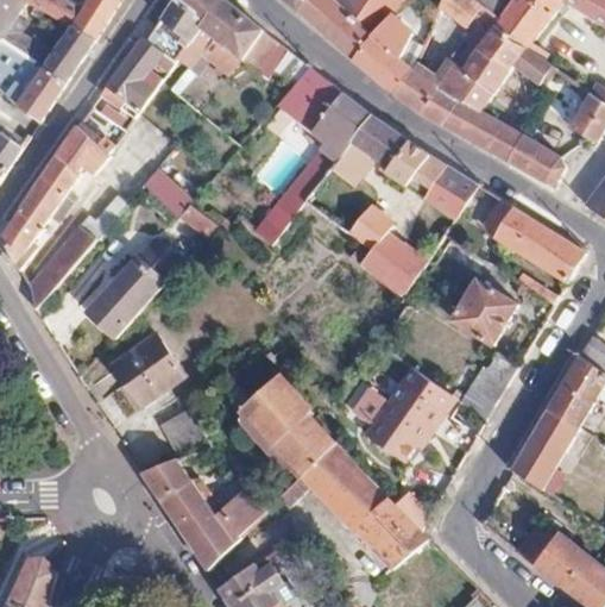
[(0,0),(0,36),(25,1),(26,0),(0,0)]
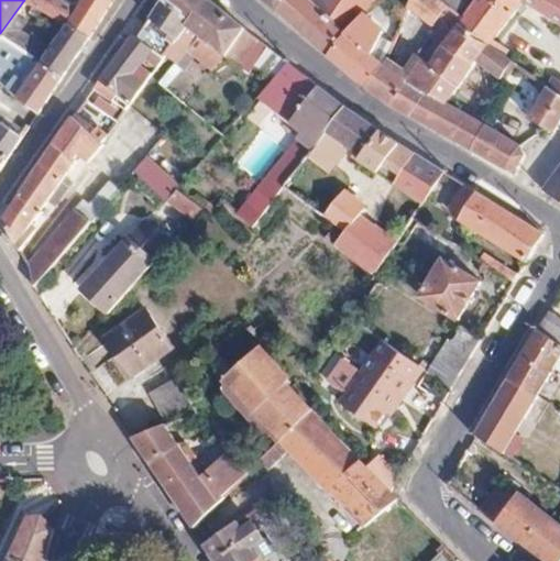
[(24,0),(23,1),(44,13),(63,25),(66,22),(73,26),(87,35),(108,0),(80,0),(75,9),(59,0),(24,0)]
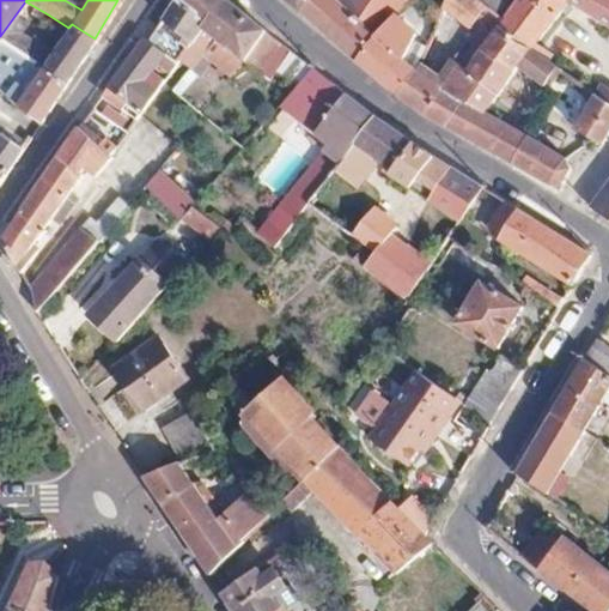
[(175,62),(177,59),(203,25),(174,0),(159,22),(146,40),(164,54),(175,62)]
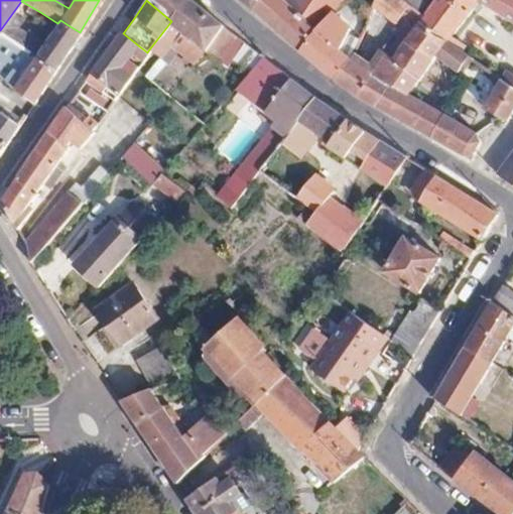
[(203,49),(221,26),(188,0),(146,0),(171,21),(149,49),(159,58),(171,42),(179,32),(201,48),(203,49)]
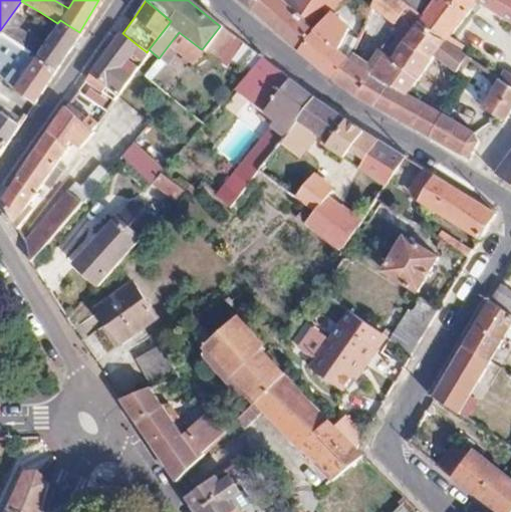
[(253,0),(248,7),(295,48),(314,27),(299,14),(308,0),(283,0),(283,1),(282,0),(253,0)]
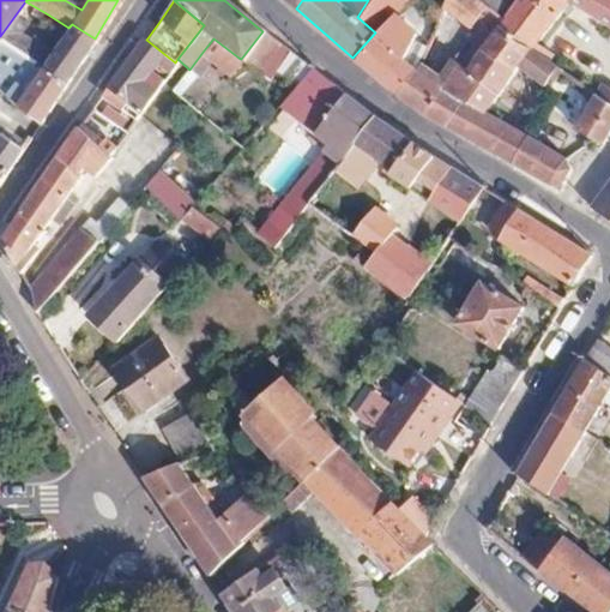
[(375,33),(392,13),(403,0),(368,0),(357,17),(375,33)]
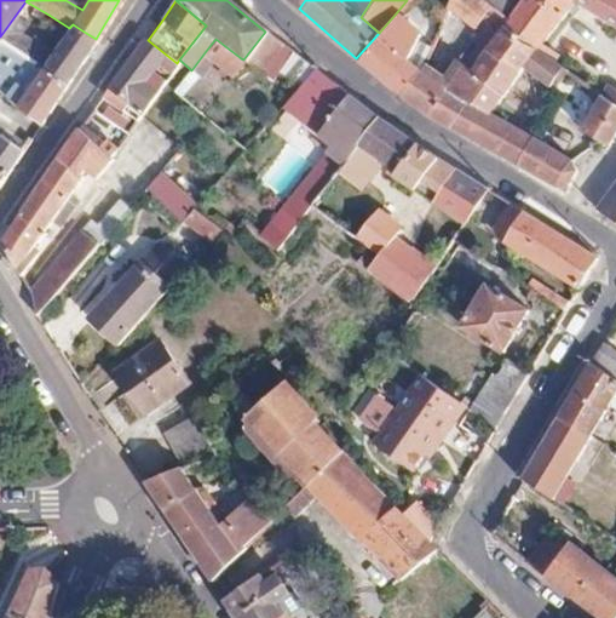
[(422,114),(447,127),(465,101),(462,99),(478,76),(468,69),(484,49),(502,26),(506,18),(483,0),(448,0),(445,6),(481,34),(445,89),(419,68),(399,95),(422,114)]
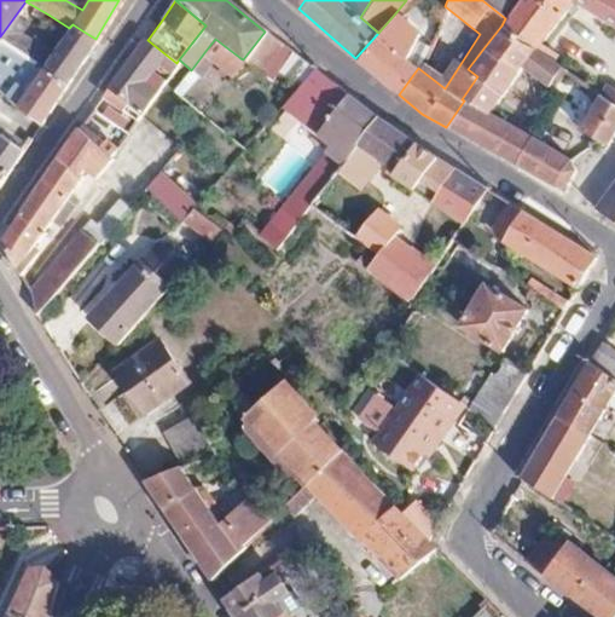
[(482,0),(505,18),(517,0),(482,0)]
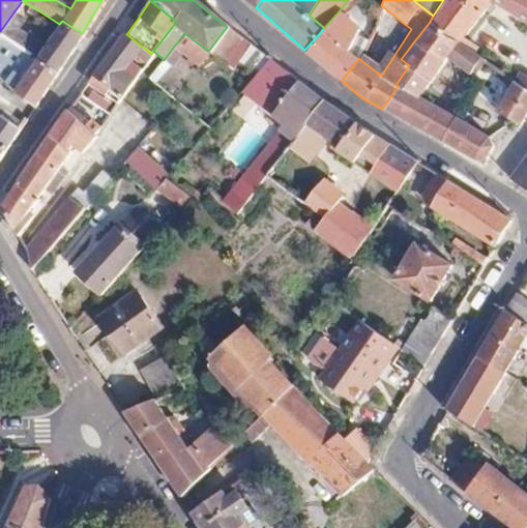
[(488,0),(515,17),(524,0),(443,0),(433,16),(430,22),(457,41),(472,52),(476,46),(462,36),(488,0)]
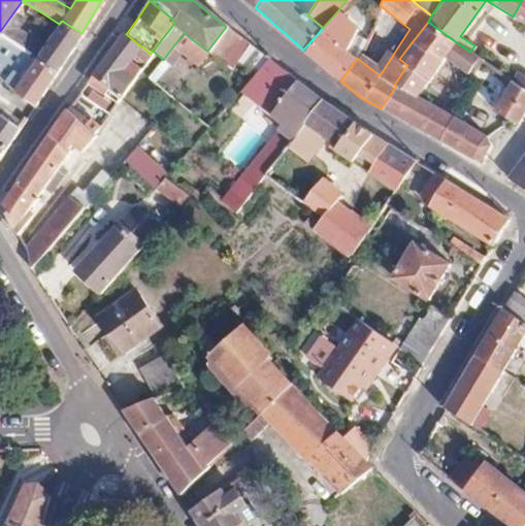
[(522,0),(513,17),(524,24),(524,0),(522,0)]
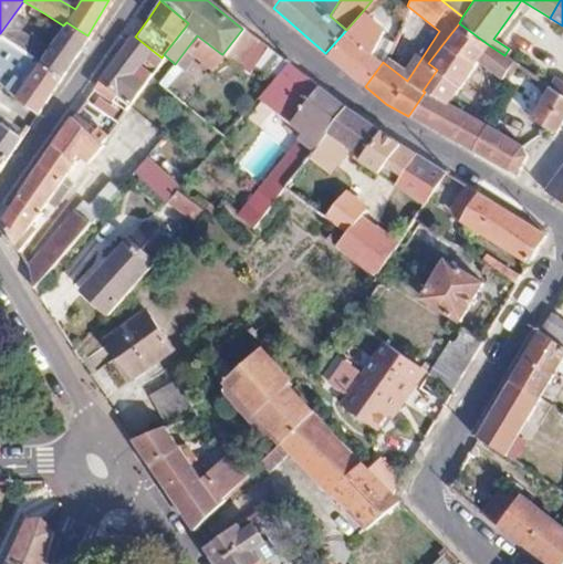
[(403,19),(407,6),(397,1),(391,14),(403,19)]
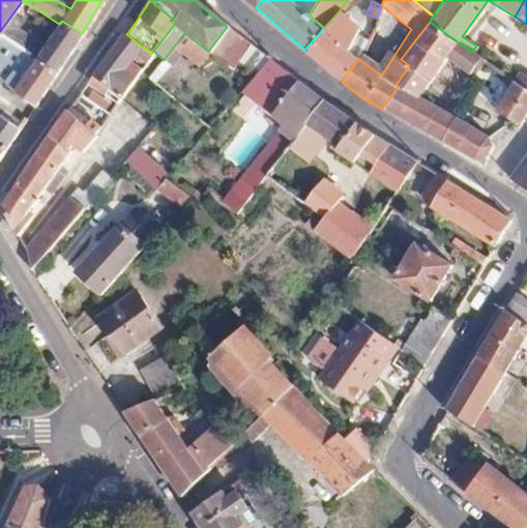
[(304,50),(342,81),(358,58),(348,51),(355,33),(357,27),(339,11),(324,28),(304,50)]
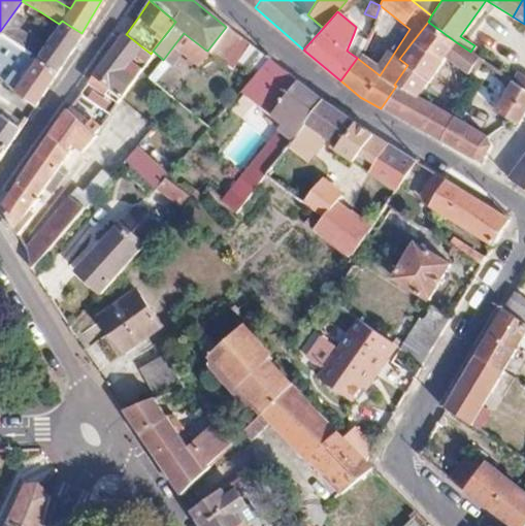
[(40,53),(59,66),(81,33),(68,25),(62,21),(60,24),(40,53)]
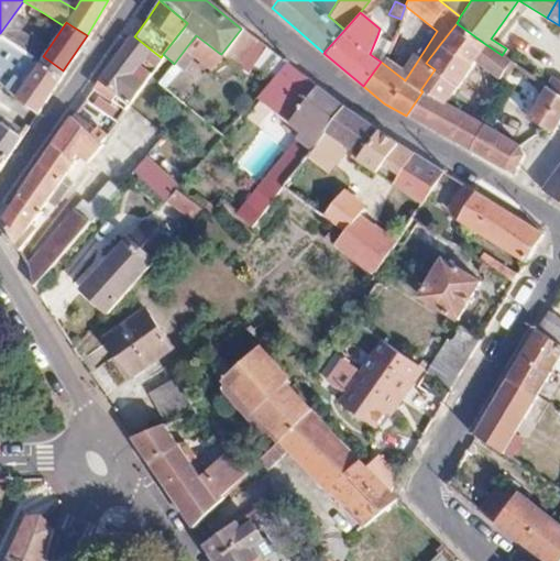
[(485,44),(457,23),(440,44),(470,66),(473,61),(485,44)]
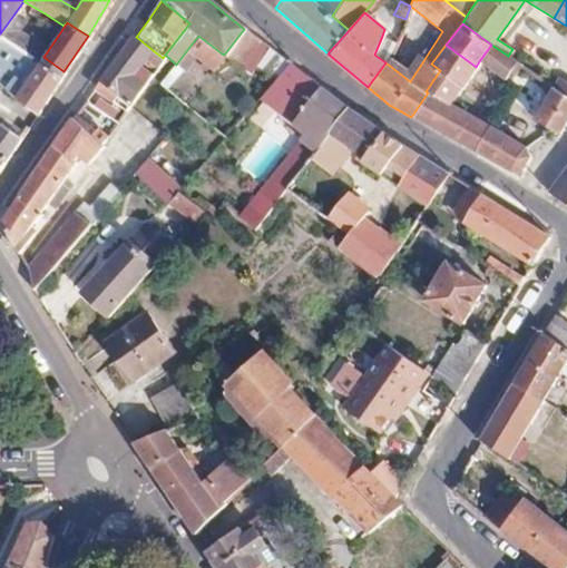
[(6,43),(32,60),(42,45),(16,28),(6,43)]
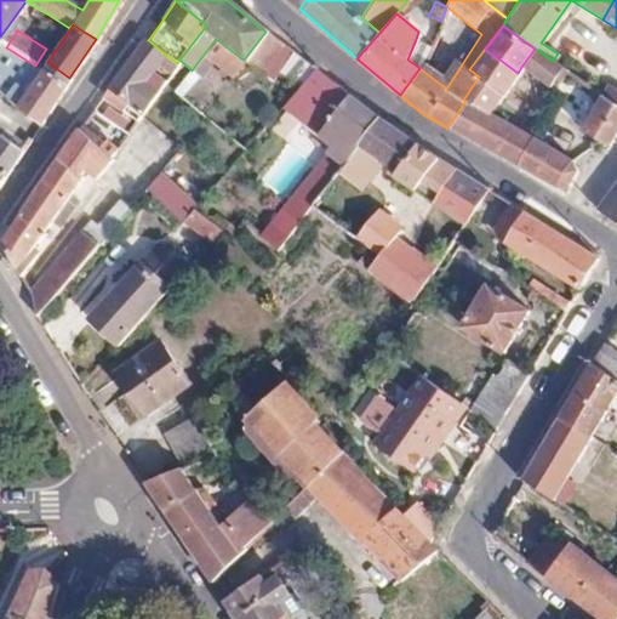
[(166,55),(148,40),(144,38),(143,37),(102,96),(136,120),(165,80),(154,72),(161,62),(166,55)]
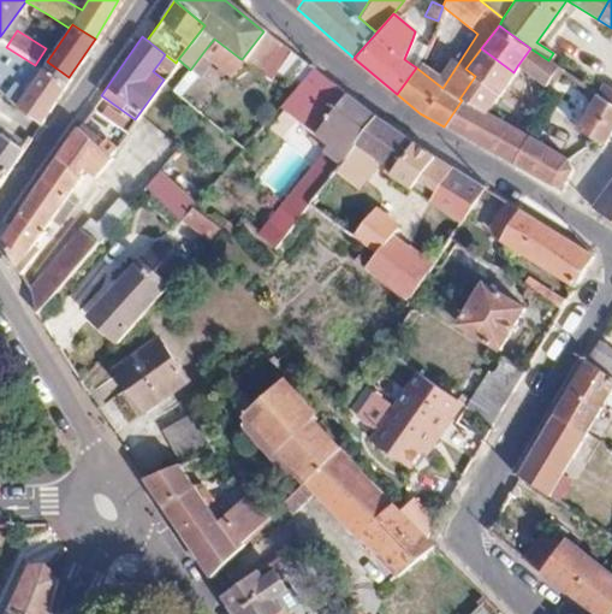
[(214,39),(205,51),(230,70),(239,58),(214,39)]
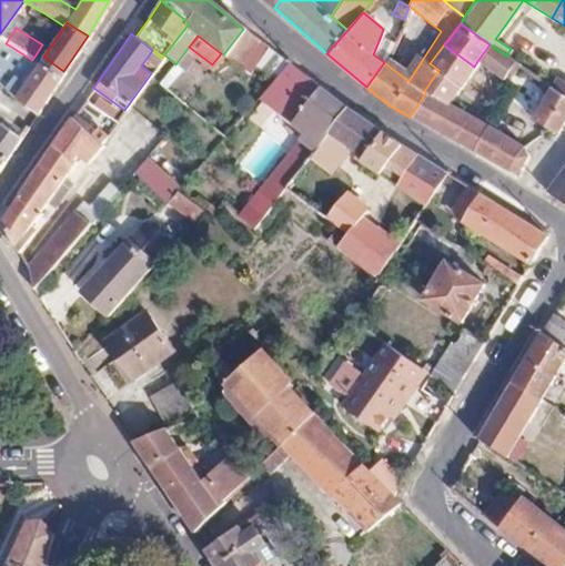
[(373,54),(384,62),(393,42),(381,36),(373,54)]
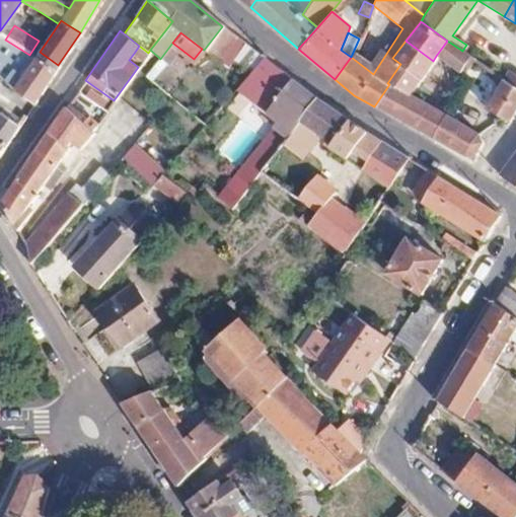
[(0,50),(15,60),(2,79),(32,102),(54,71),(29,55),(5,40),(0,37),(0,50)]
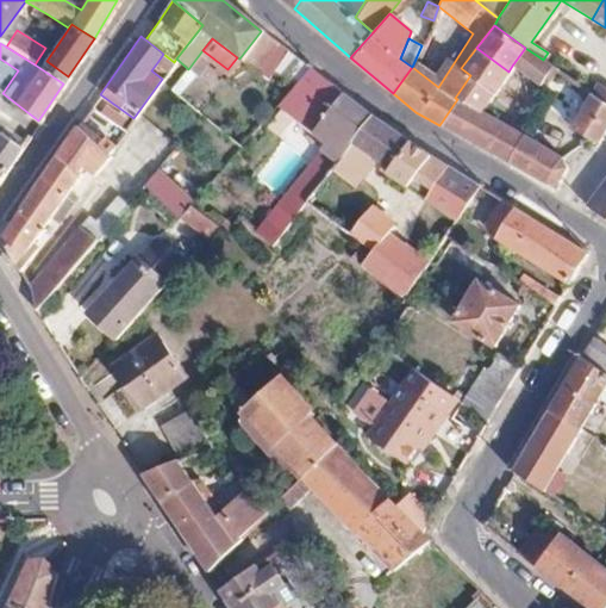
[(439,125),(498,159),(513,129),(481,111),(508,72),(476,48),(461,68),(470,75),(455,98),(457,99),(439,125)]
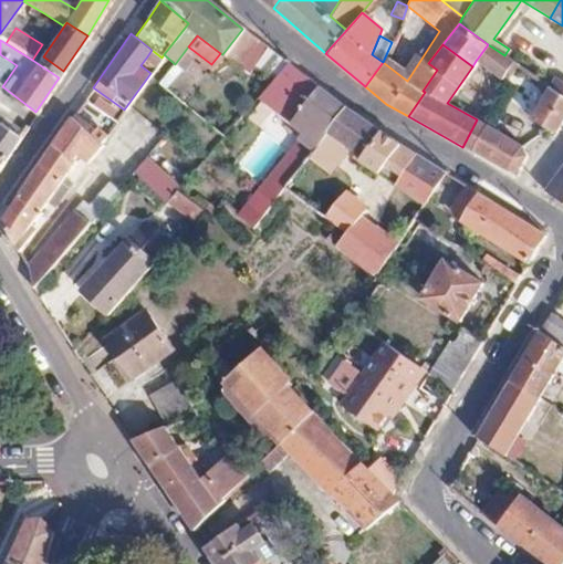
[(504,55),(488,44),(476,61),(500,77),(504,81),(515,64),(504,55)]
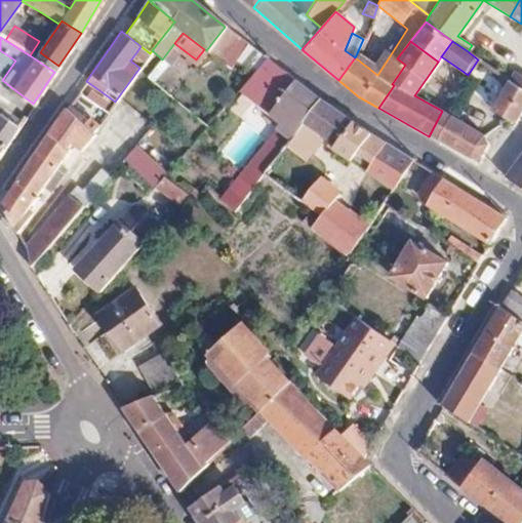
[(150,53),(141,46),(136,52),(145,59),(150,53)]
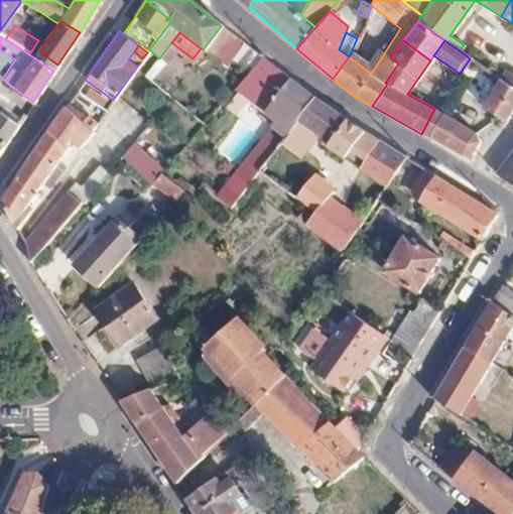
[(277,144),(313,96),(261,56),(239,82),(256,94),(250,101),(274,119),(226,181),(239,193),(257,169),(277,144)]
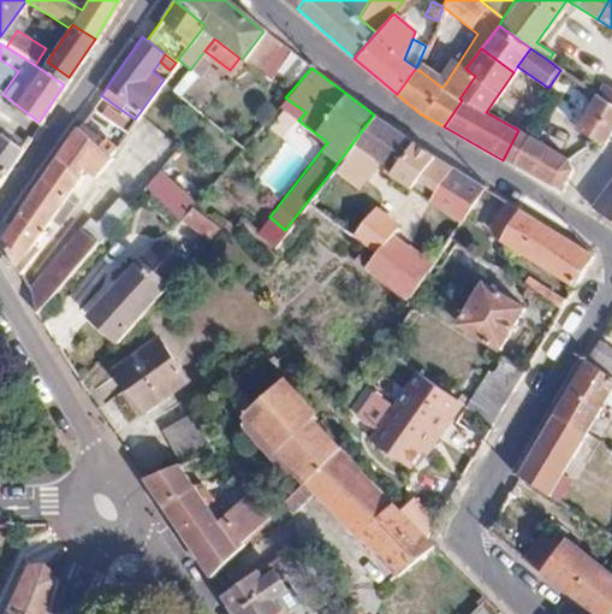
[(171,89),(242,147),(251,136),(179,77),(171,89)]
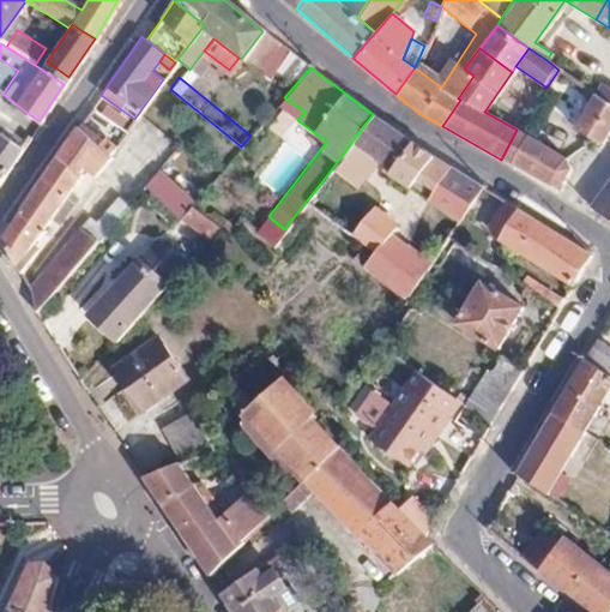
[(609,87),(598,81),(591,93),(595,94),(609,103),(609,87)]
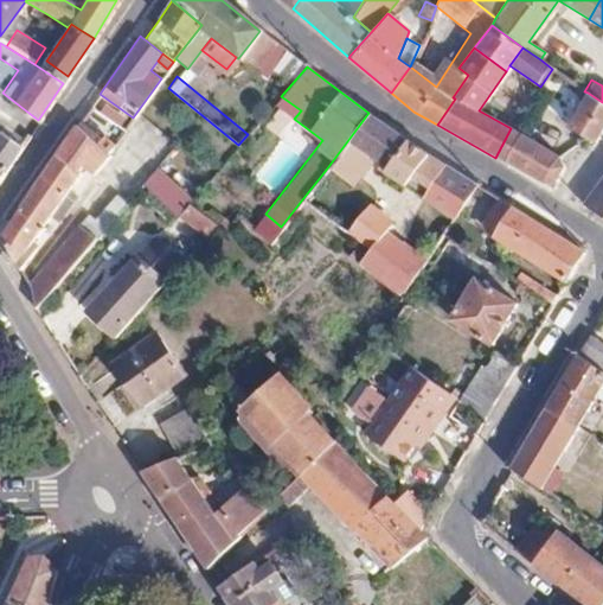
[(592,142),(602,125),(602,102),(588,93),(569,128),(592,142)]
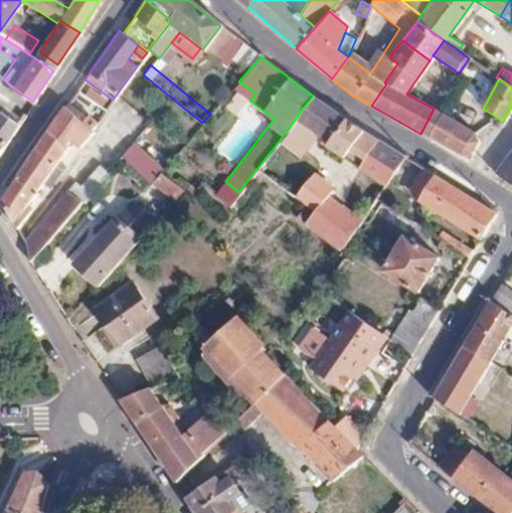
[(313,96),(277,144),(291,155),(311,130),(327,142),(326,144),(342,156),(362,131),(313,96)]
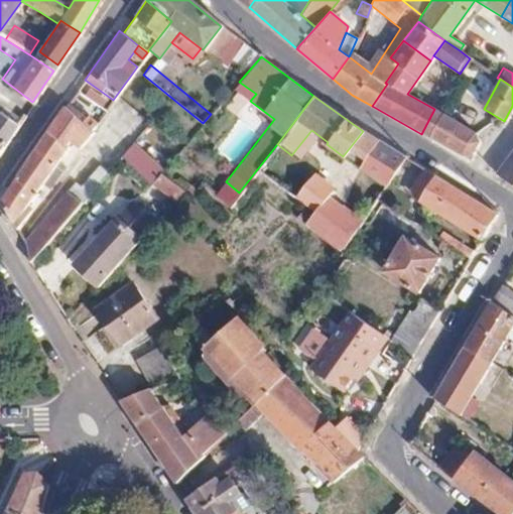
[(85,119),(68,103),(47,131),(66,147),(71,141),(79,147),(91,130),(82,122),(85,119)]
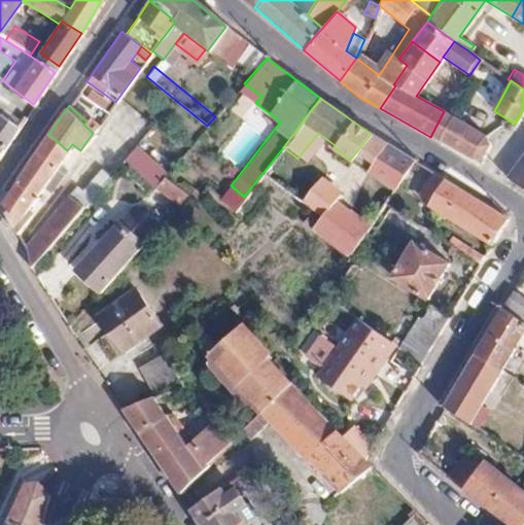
[(92,114),(86,121),(83,125),(93,133),(107,113),(94,105),(89,111),(92,114)]
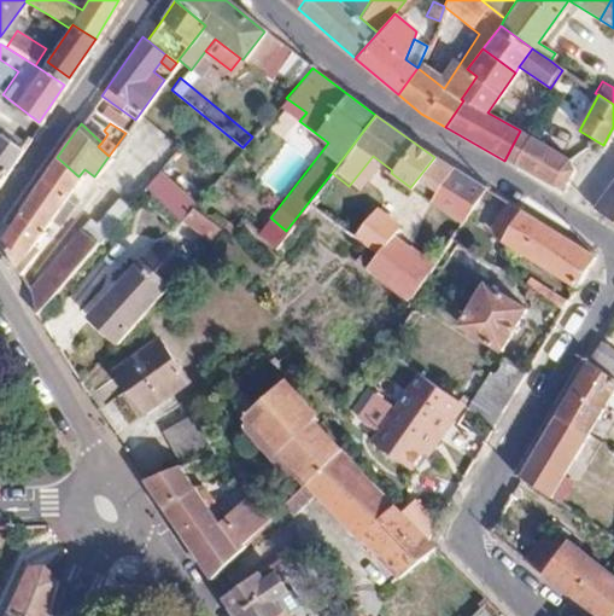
[(520,131),(504,161),(514,166),(530,135),(520,131)]
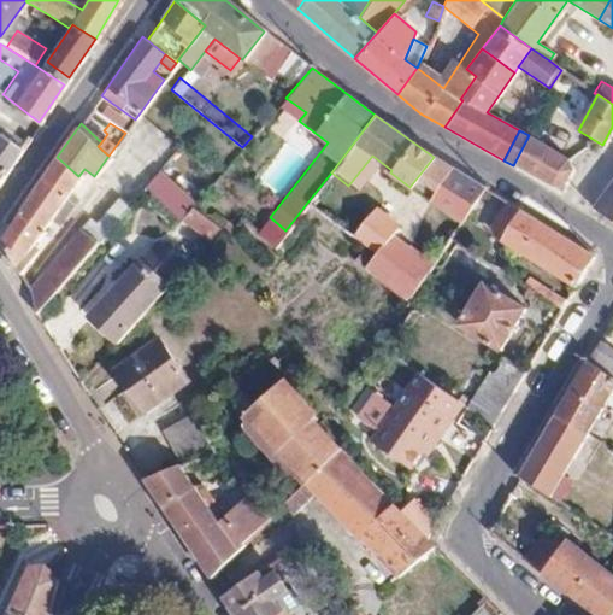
[(0,179),(22,147),(1,133),(0,133),(0,179)]
